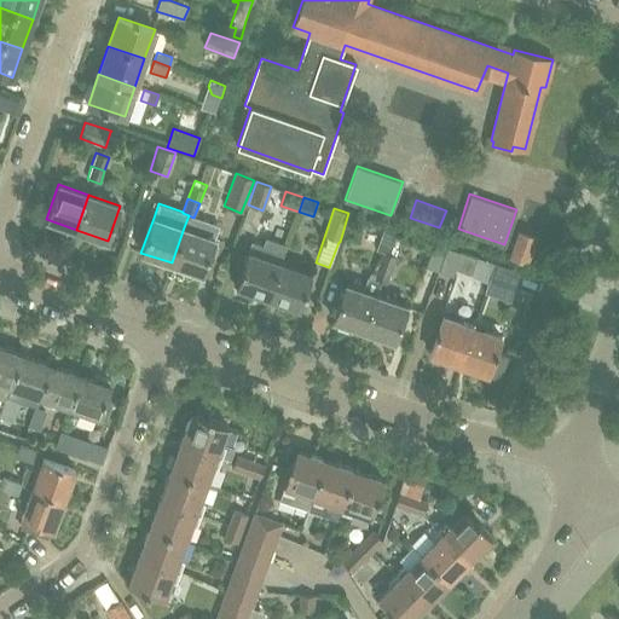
[(214,238),(184,227),(172,262),(202,273),(214,238)]
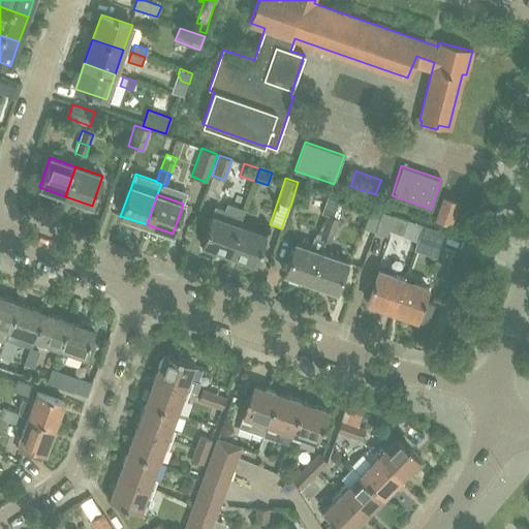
[(321,214),(328,216),(333,217),(339,198),(328,194),(321,214)]
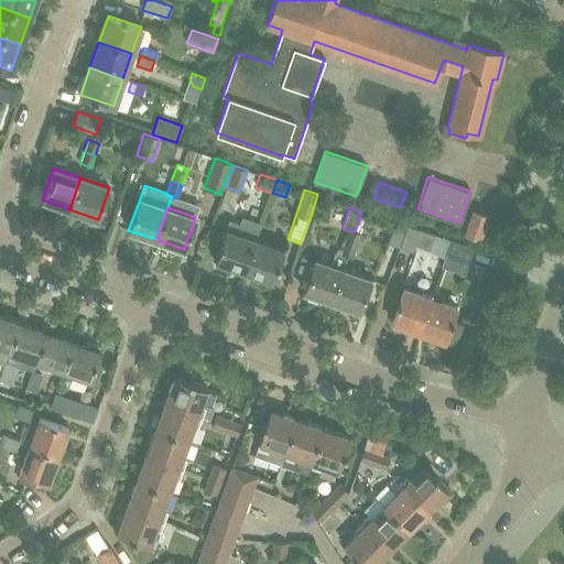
[(480,240),(481,236),(489,215),(472,209),(464,235),(480,240)]
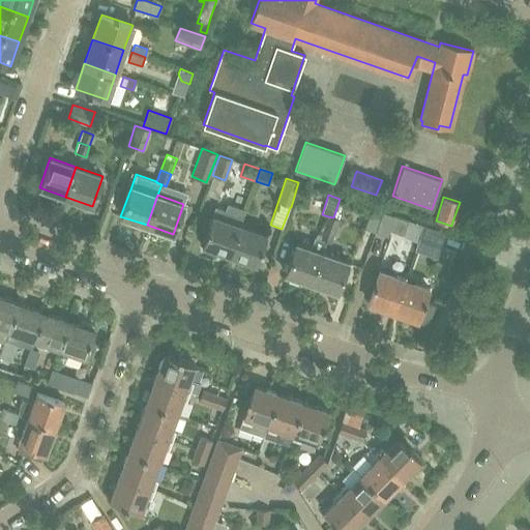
[(214,206),(211,215),(202,244),(230,254),(239,225),(245,209),(227,203),(225,209),(214,206)]
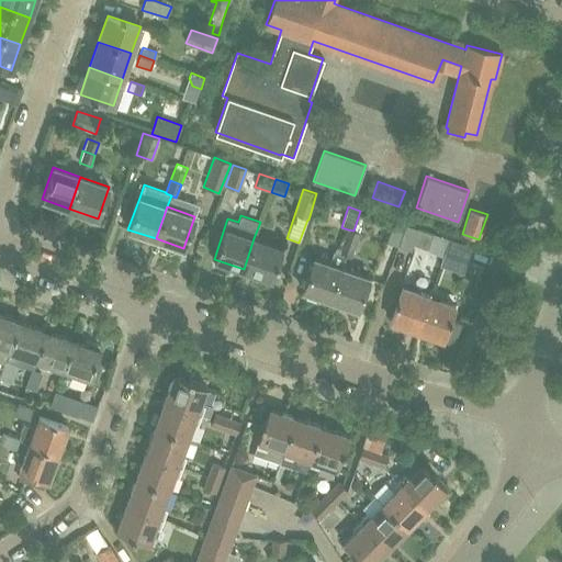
[(386,243),(397,246),(398,246),(398,245),(405,224),(394,220),(386,243)]
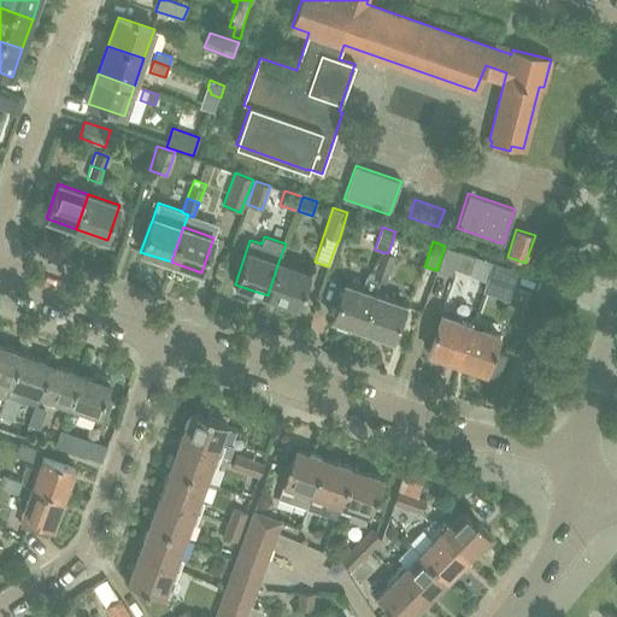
[(475,257),(445,246),(438,269),(438,270),(451,274),(453,268),(469,274),(475,257)]
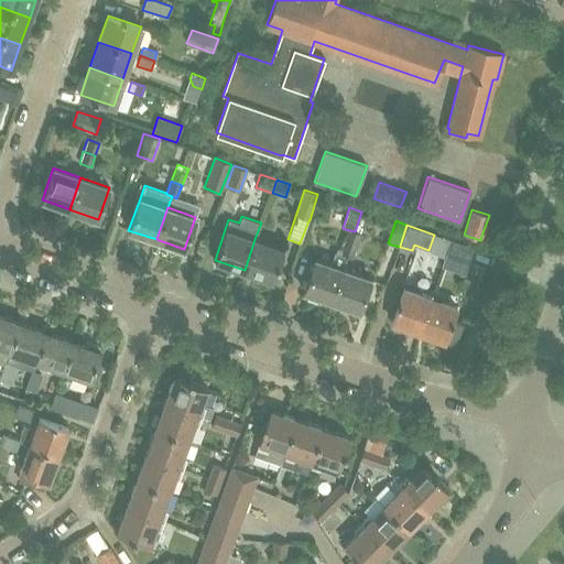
[(349,230),(346,242),(356,247),(360,234),(355,231),(349,230)]
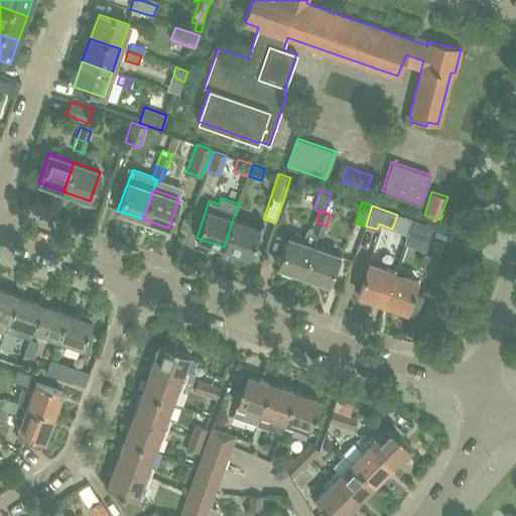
[(259,228),(233,219),(224,247),(249,256),(259,228)]
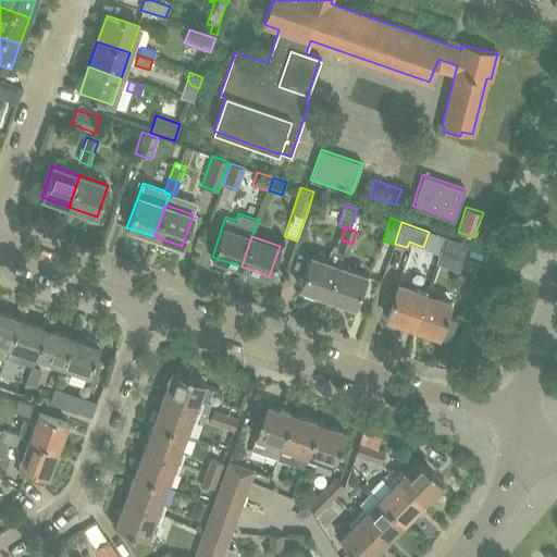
[(468,245),(444,237),(440,250),(463,258),(468,245)]
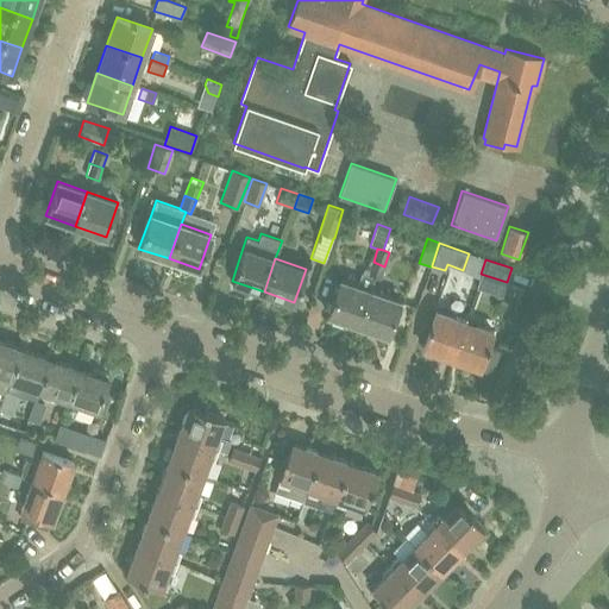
[(381,278),(384,267),(374,262),(369,275),(381,278)]
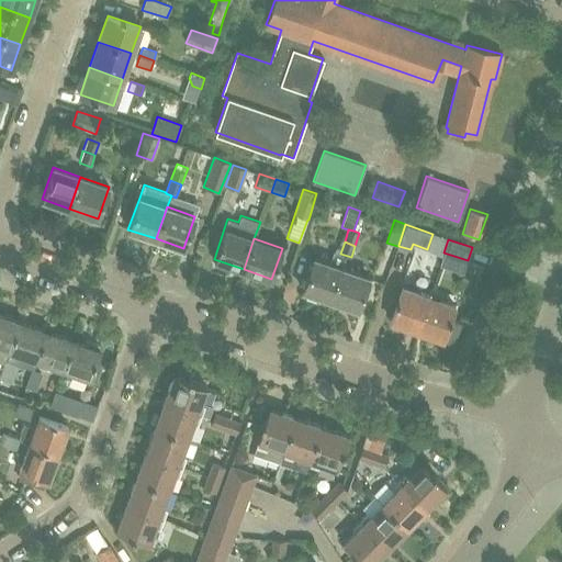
[(463,273),(468,260),(444,253),(439,266),(463,273)]
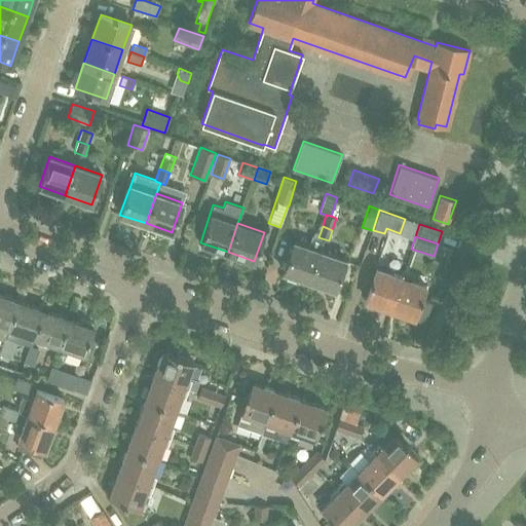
[(283,271),(308,280),(318,251),(294,241),(283,271)]
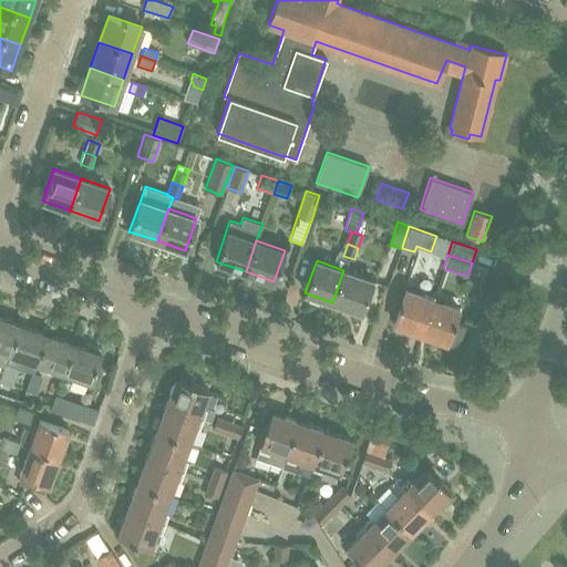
[(332,302),(360,312),(372,279),(343,270),(332,302)]
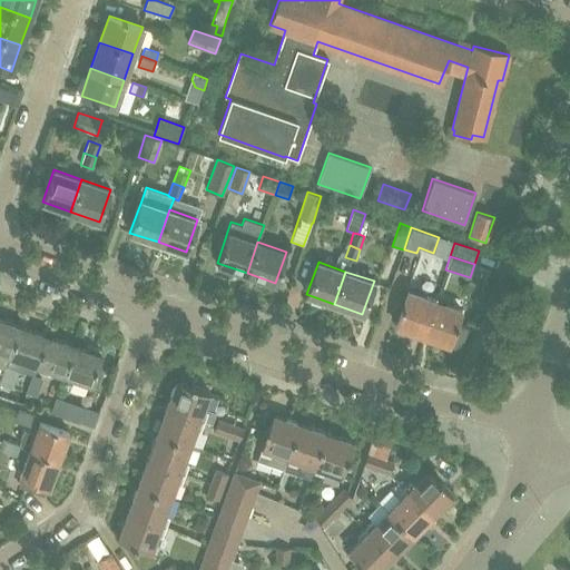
[(396,325),(422,334),(434,301),(409,292),(396,325)]
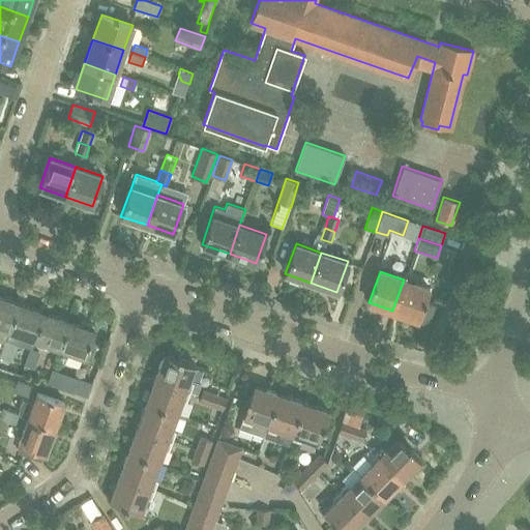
[(417,320),(417,319),(428,322),(434,303),(424,299),(429,288),(404,280),(392,311),(417,320)]
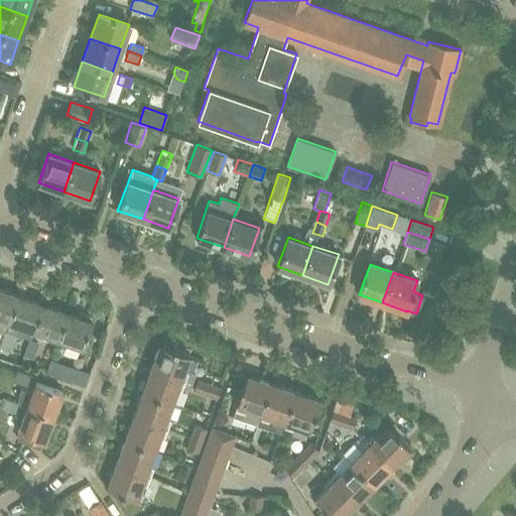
[(0,330),(4,332),(4,331),(5,331),(9,321),(18,295),(0,288),(0,330)]
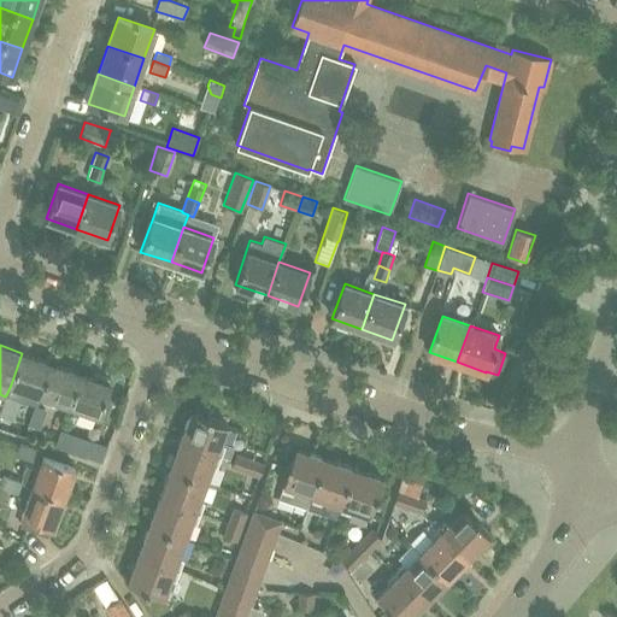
[(22,353),(11,385),(40,394),(51,364),(22,353)]
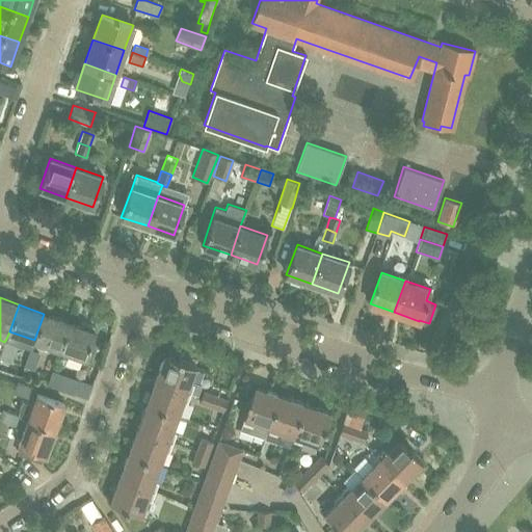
[(44,314),(34,340),(59,349),(69,322),(44,314)]
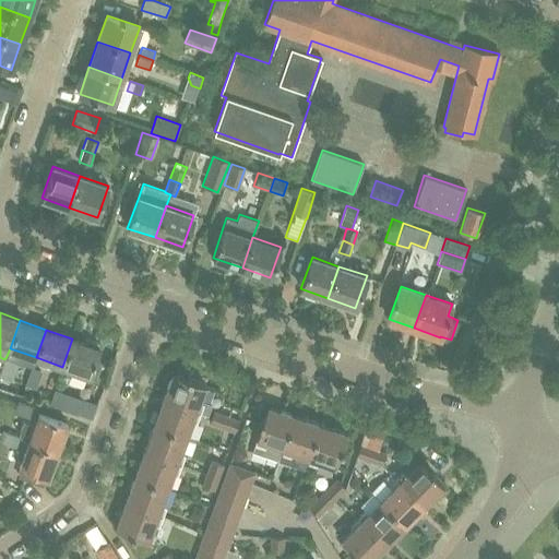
[(72,339),(62,367),(95,378),(100,363),(95,360),(98,348),(72,339)]
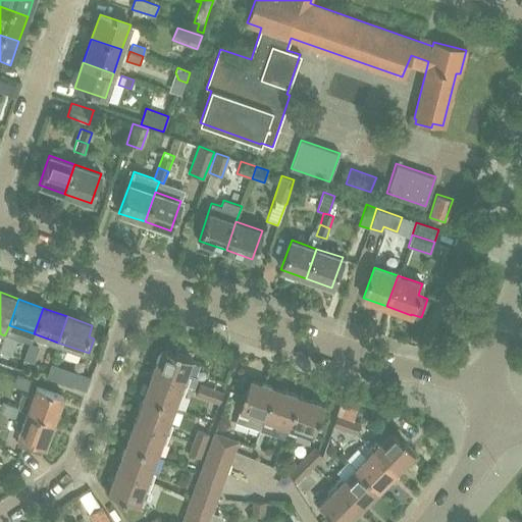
[(4,335),(0,346),(0,351),(9,354),(15,337),(5,334),(4,334),(4,335)]
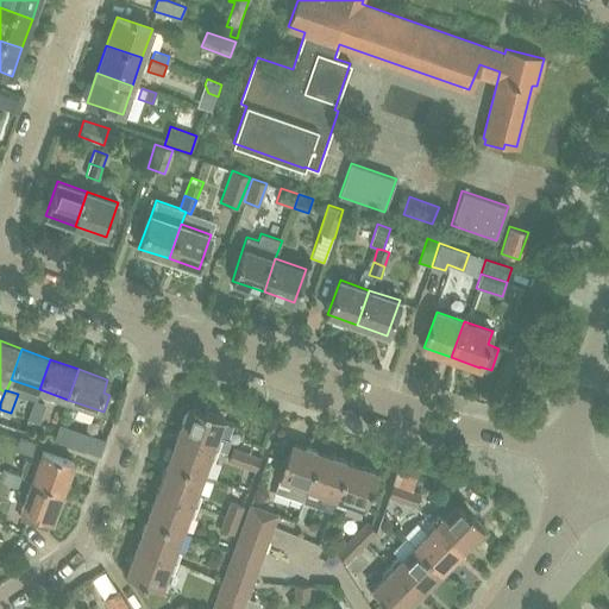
[(45,403),(35,400),(27,419),(39,422),(45,403)]
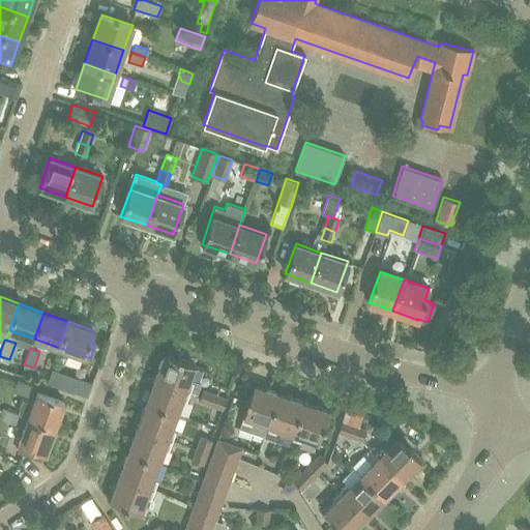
[(164,353),(154,378),(185,389),(194,364),(164,353)]
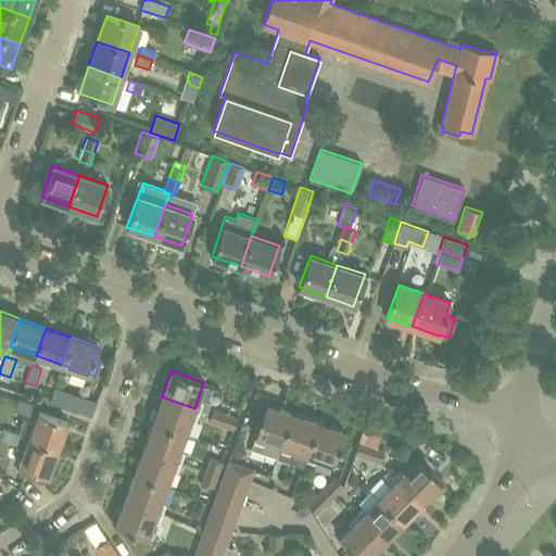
[(54,386),(49,402),(76,412),(81,396),(54,386)]
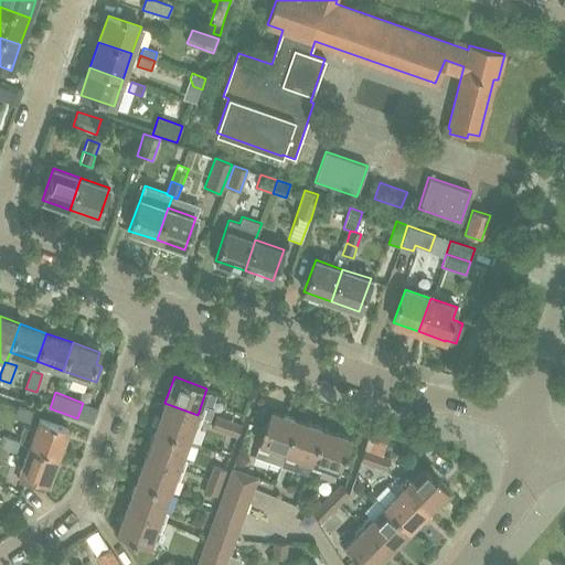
[(164,403),(155,429),(188,441),(198,415),(164,403)]
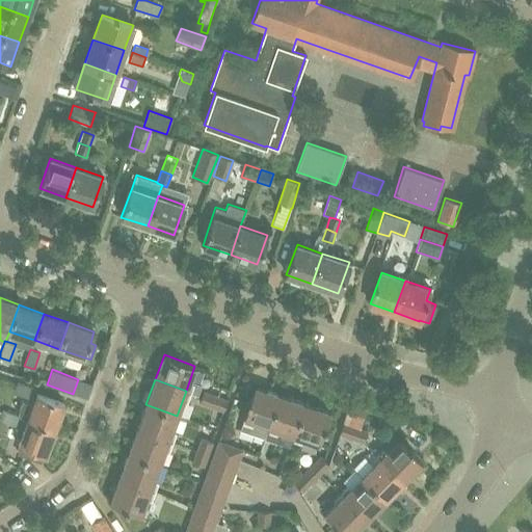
[(30,398),(34,388),(17,381),(14,393),(30,398)]
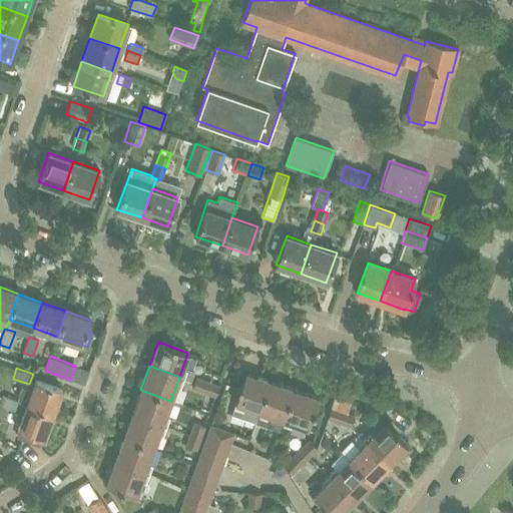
[(234,403),(259,411),(270,381),(245,373),(234,403)]
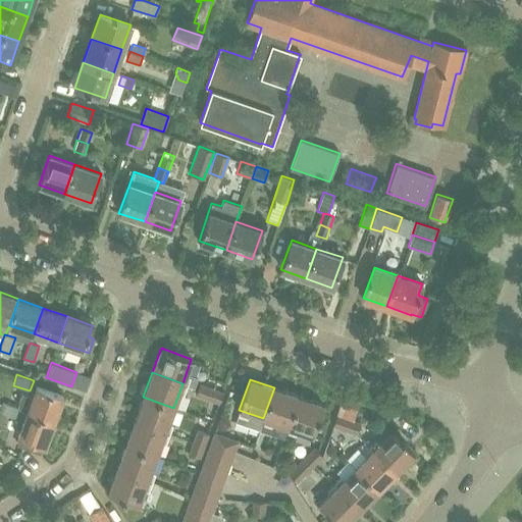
[(195,395),(207,399),(211,387),(199,383),(195,395)]
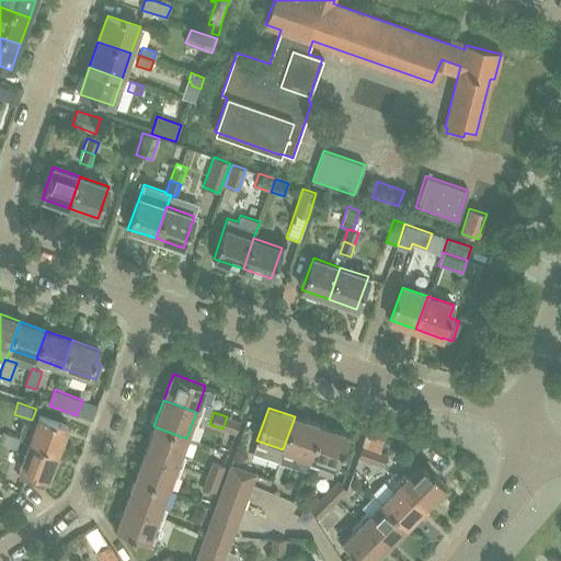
[(21,439),(30,442),(30,443),(57,453),(67,425),(39,415),(35,426),(23,423),(19,435),(21,439)]
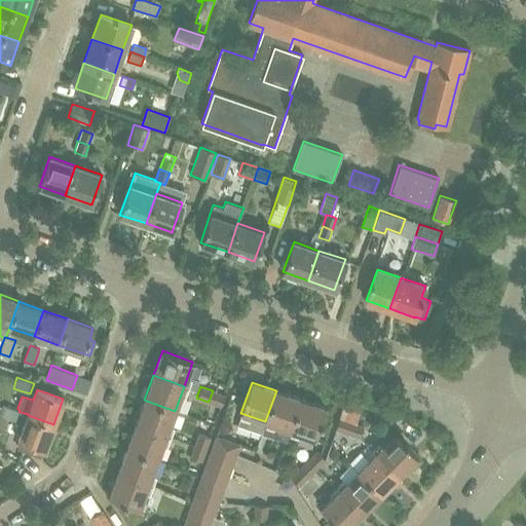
[(225,395),(224,395),(213,390),(209,402),(221,407),(225,395)]
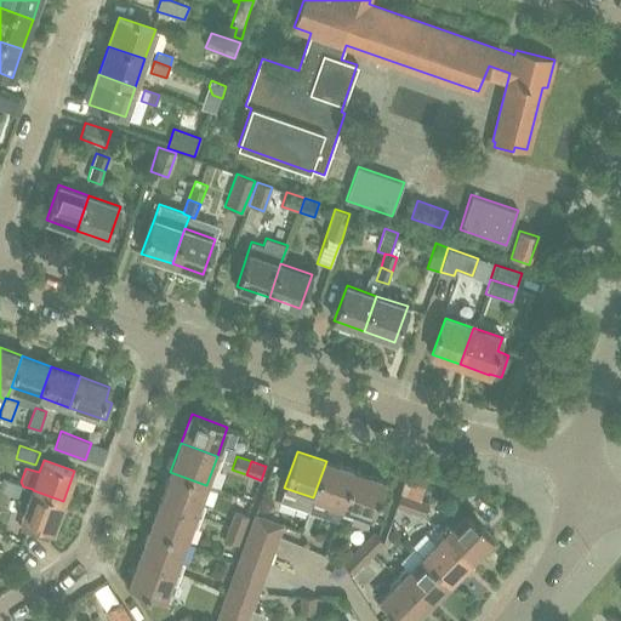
[(313,497),(341,507),(354,471),(326,461),(313,497)]
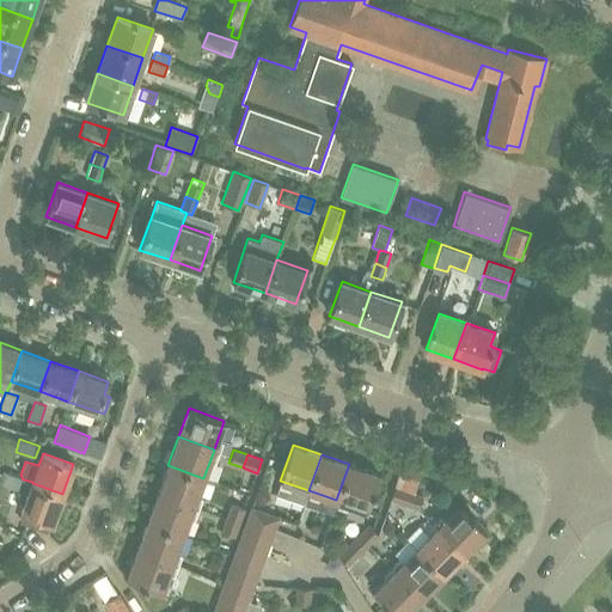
[(378,475),(349,464),(336,500),(366,510),(378,475)]
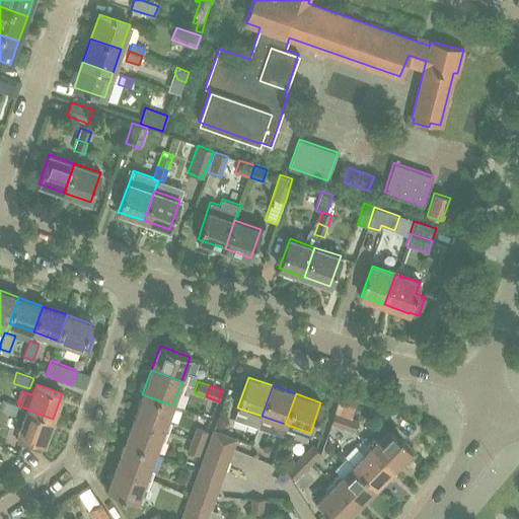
[(142,394),(134,418),(164,429),(172,405),(142,394)]
